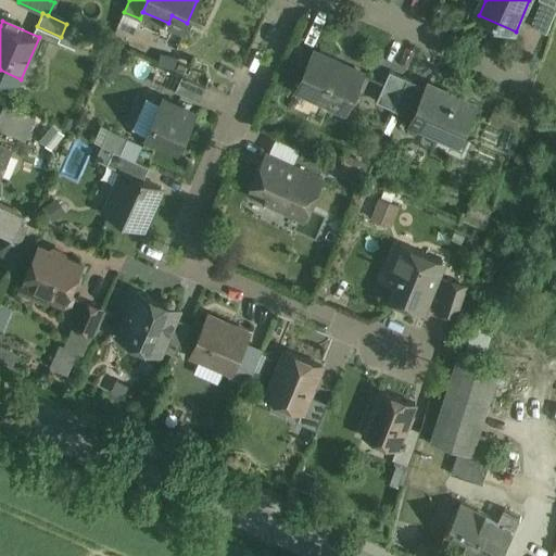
[(365,74),(320,53),(303,91),(348,112),(365,74)]
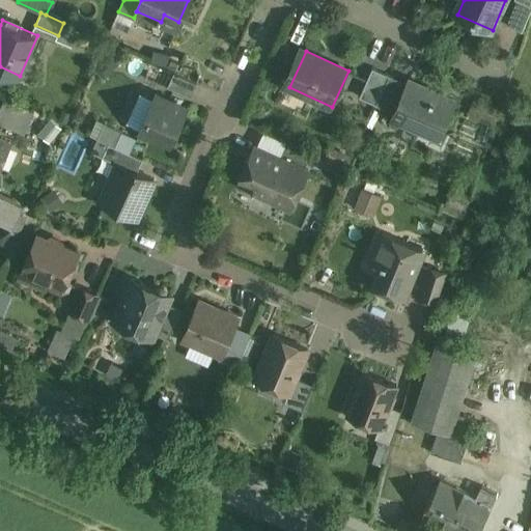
[(391,74),(373,66),(360,95),(378,104),(391,74)]
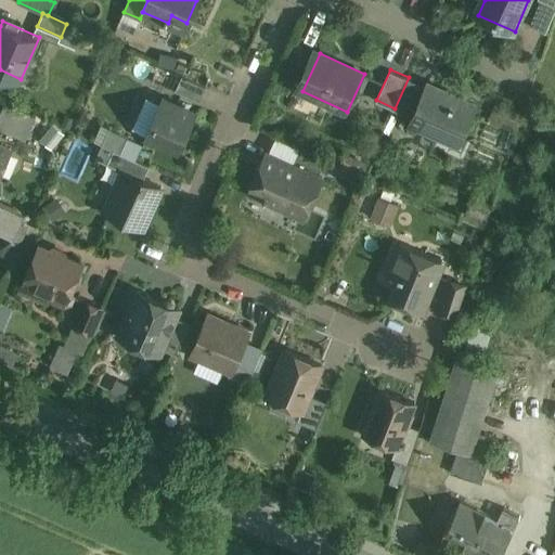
[(206,87),(182,76),(176,90),(201,101),(206,87)]
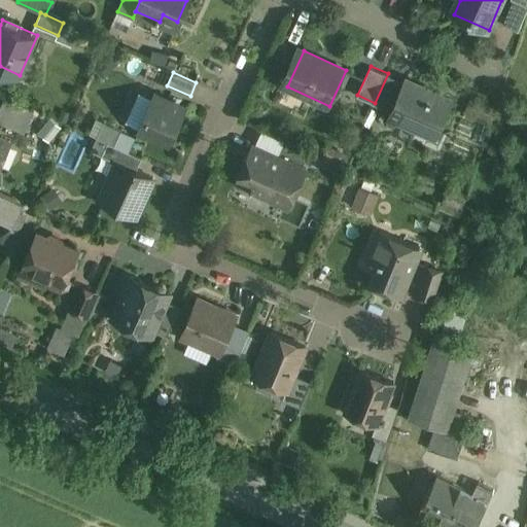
[(406,81),(388,73),(375,103),(392,111),(406,81)]
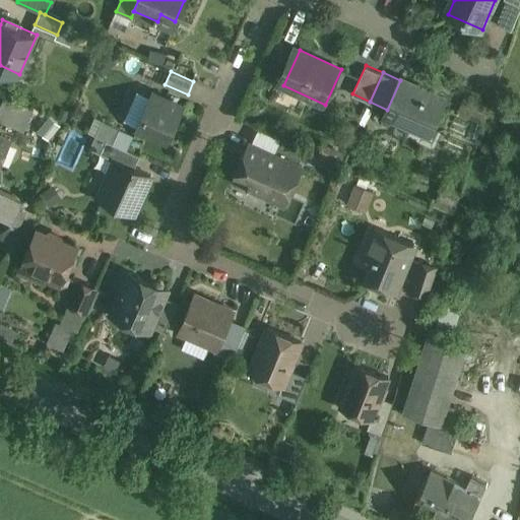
[(446,96),(402,77),(400,80),(387,110),(385,115),(411,127),(414,119),(432,127),(446,96)]
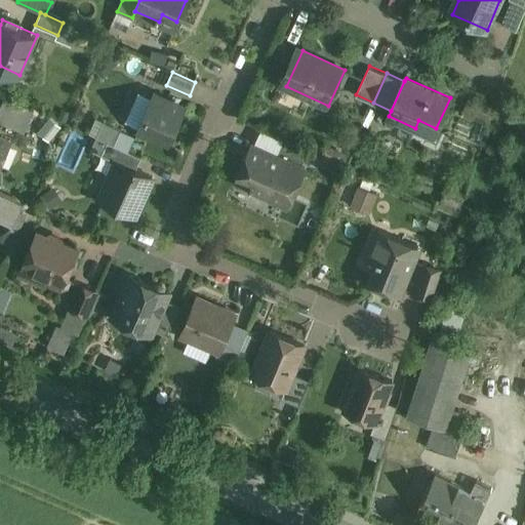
[(185,107),(155,93),(138,129),(168,143),(185,107)]
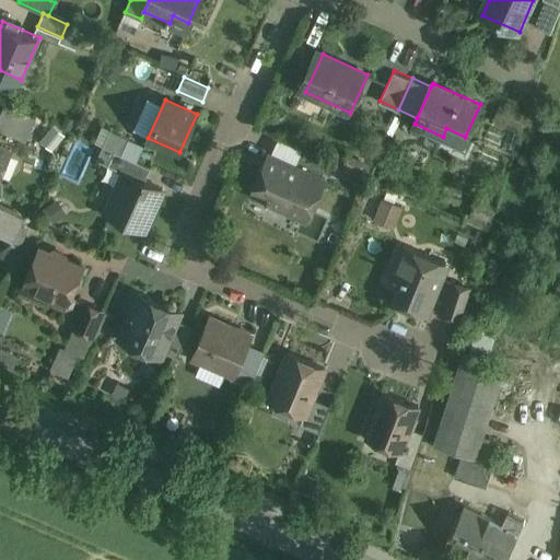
[(36,117),(4,103),(0,113),(0,125),(0,126),(26,139),(36,117)]
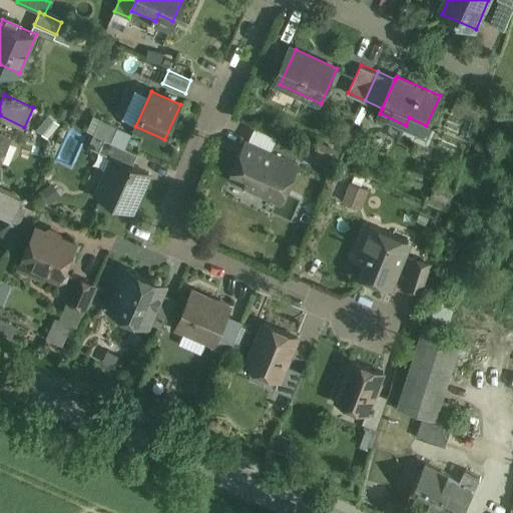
[(0,114),(0,159),(9,139),(0,134),(0,115),(0,114)]
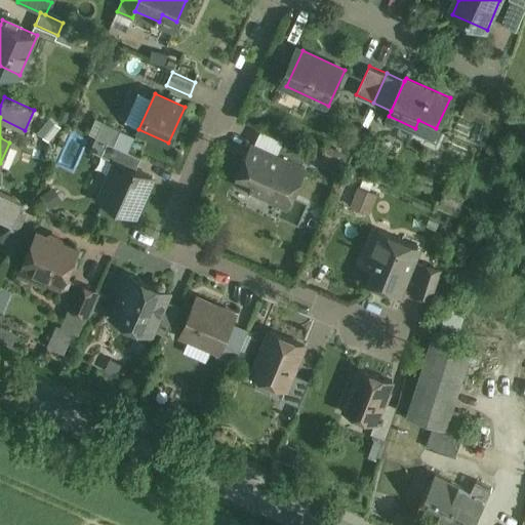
[(121,129),(104,122),(97,136),(108,142),(114,145),(121,129)]
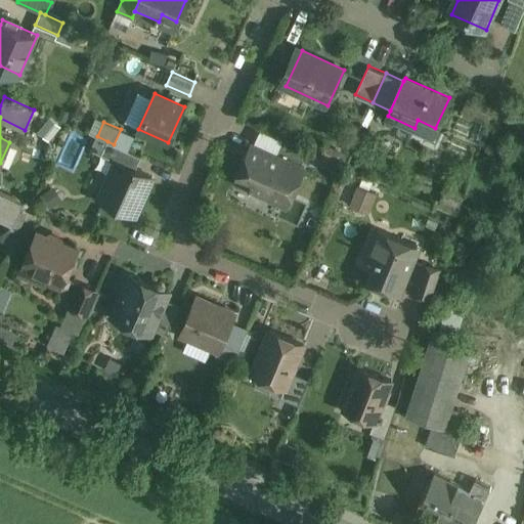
[(135,136),(121,129),(114,144),(129,151),(135,136)]
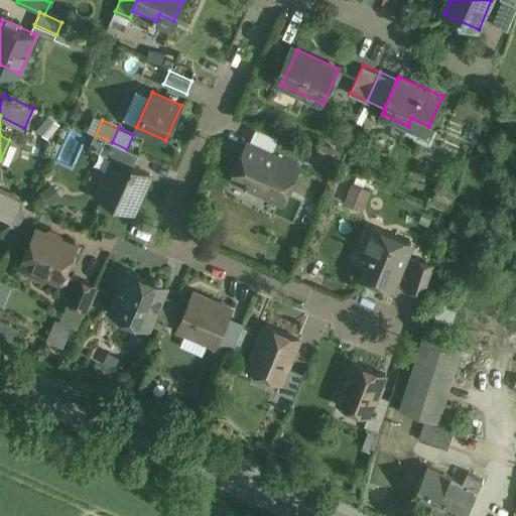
[(303,148),(279,137),(272,152),(296,163),(303,148)]
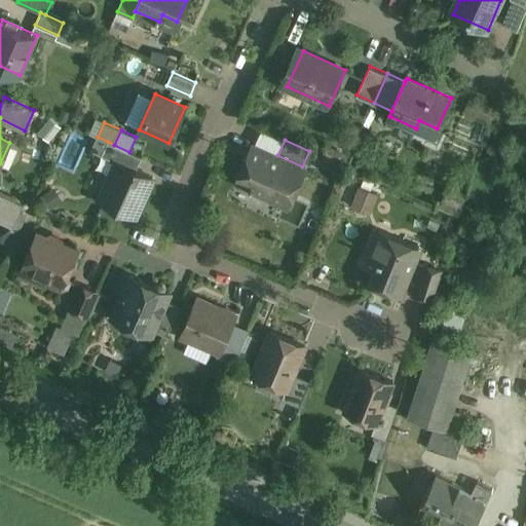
[(114,145),(108,142),(102,155),(117,162),(117,161),(137,170),(142,157),(129,152),(114,145)]
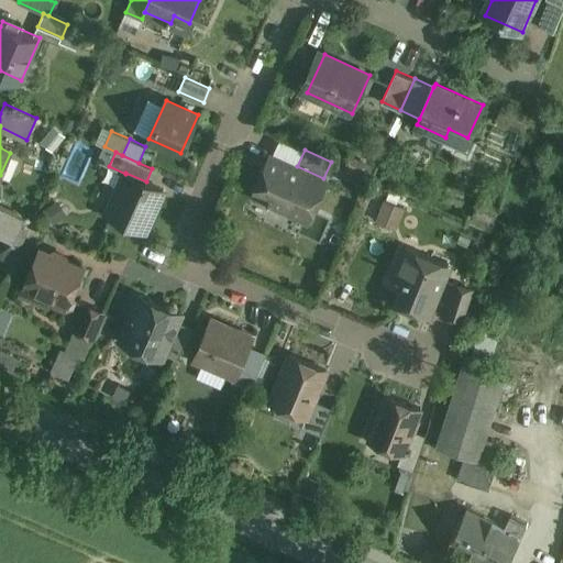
[(297,166),(271,154),(253,195),(289,211),(289,210),(309,220),(319,197),(328,179),(297,166)]
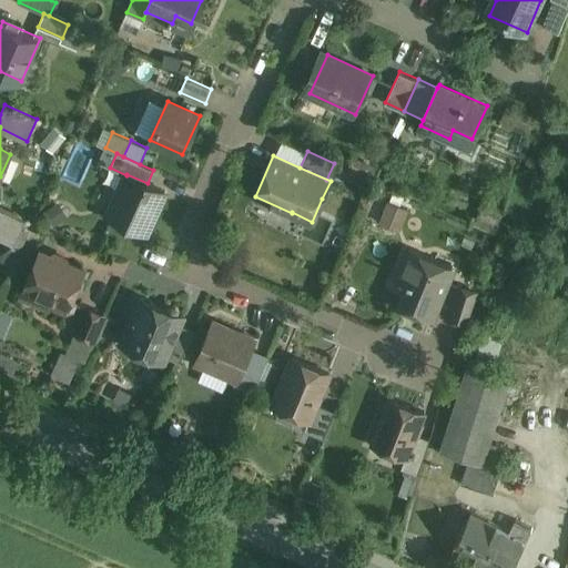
[(382,170),(355,159),(344,184),(371,195),(382,170)]
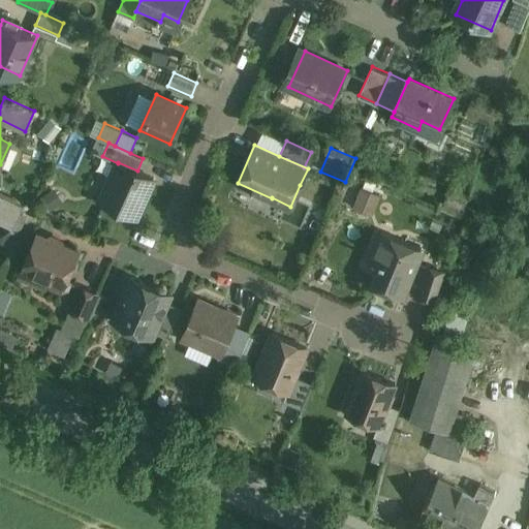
[(137,170),(118,162),(118,163),(101,200),(136,216),(154,178),(137,170)]
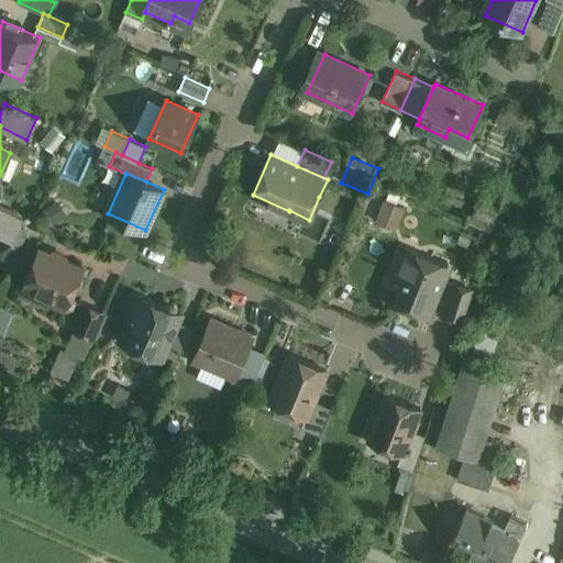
[(385,201),(376,222),(397,231),(406,210),(385,201)]
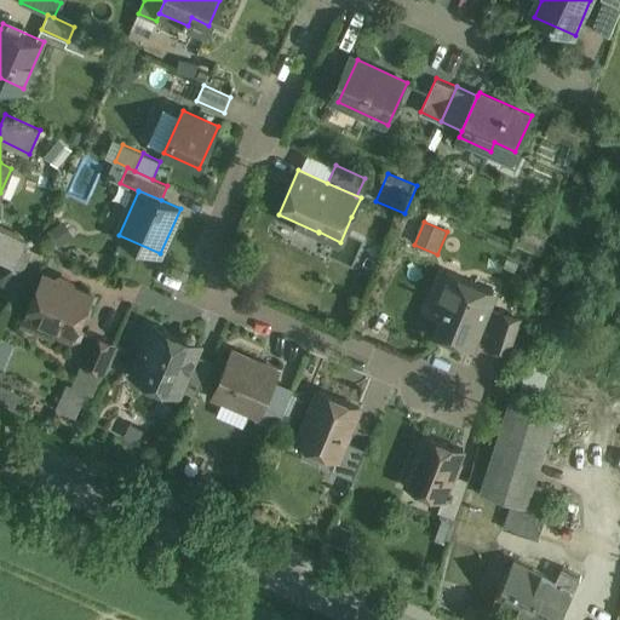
[(29,241),(0,227),(0,260),(16,268),(29,241)]
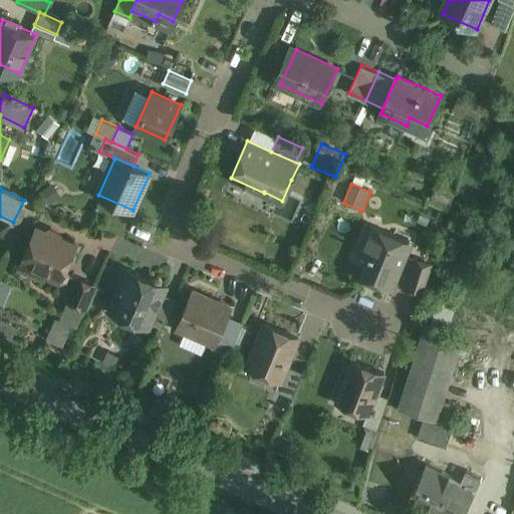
[(361,281),(395,295),(417,241),(365,220),(354,245),(373,252),(361,281)]
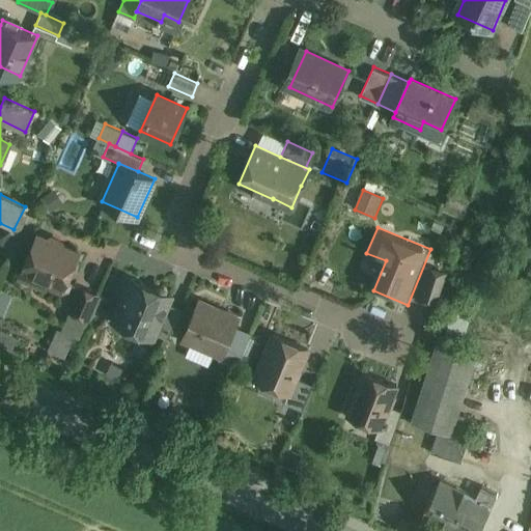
[(79,252),(38,234),(24,269),(54,282),(57,289),(61,291),(68,288),(71,283),(68,277),(79,252)]
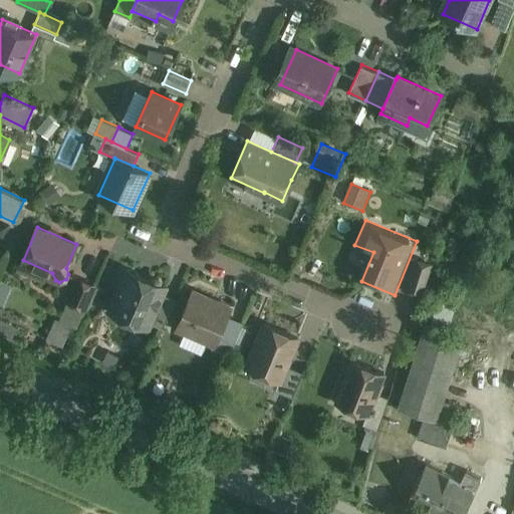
[(423,295),(433,265),(414,259),(404,289),(423,295)]
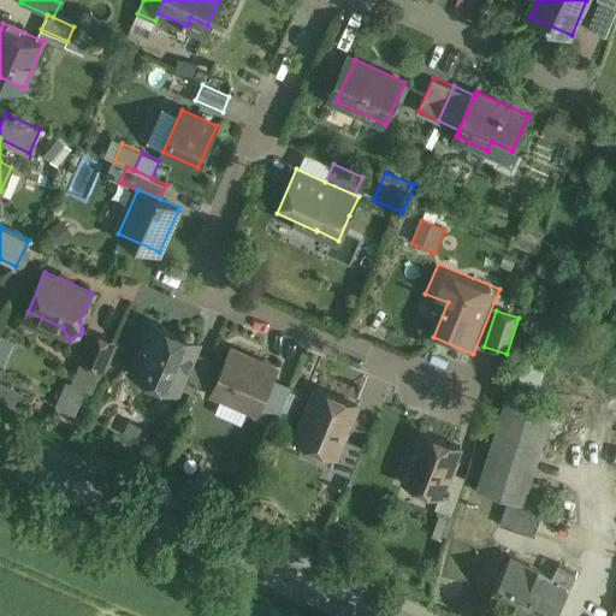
[(182,332),(179,335),(152,323),(134,363),(154,373),(150,379),(179,391),(182,388),(196,351),(201,343),(195,341),(195,337),(194,335),(191,332),(188,331),(185,331),(182,332)]
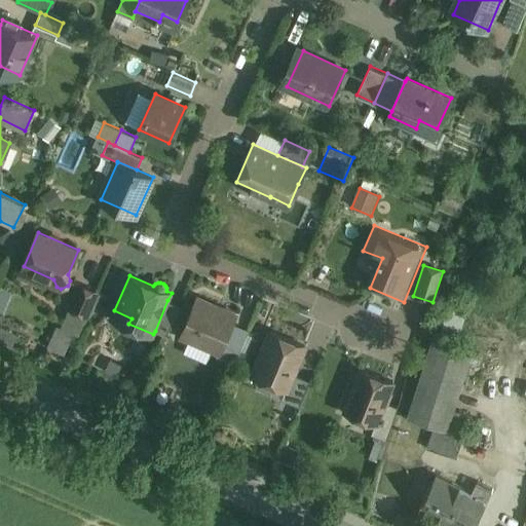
[(80,285),(70,308),(87,315),(98,292),(80,285)]
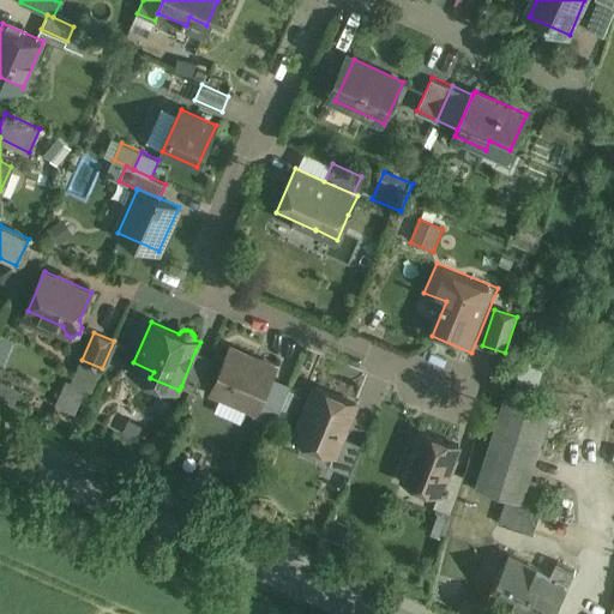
[(276,368),(230,349),(212,391),(256,409),(257,410),(271,377),(276,368)]
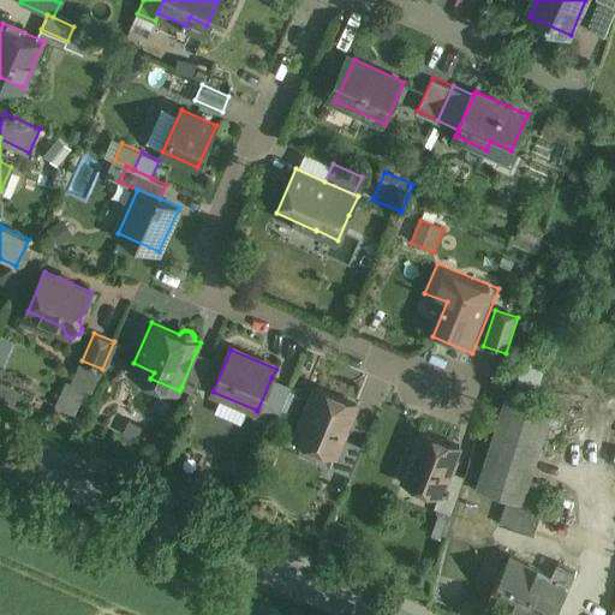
[(210,358),(196,351),(181,387),(196,393),(210,358)]
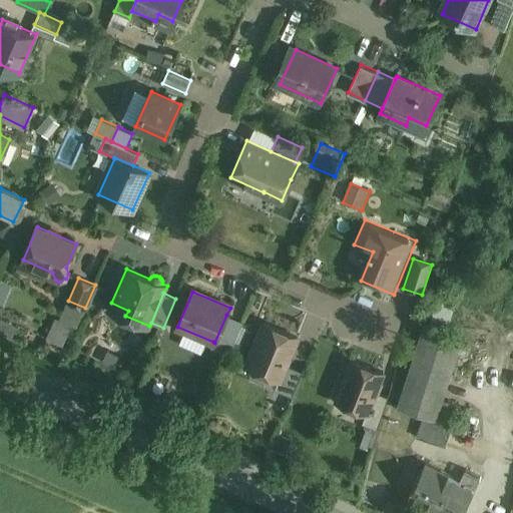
[(243,322),(226,315),(214,343),(213,342),(211,347),(229,355),(243,322)]
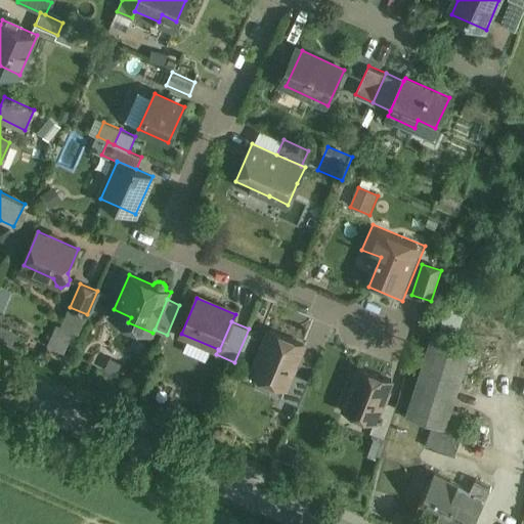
[(304,344),(270,330),(253,372),(286,386),(287,386),(293,373),(304,344)]
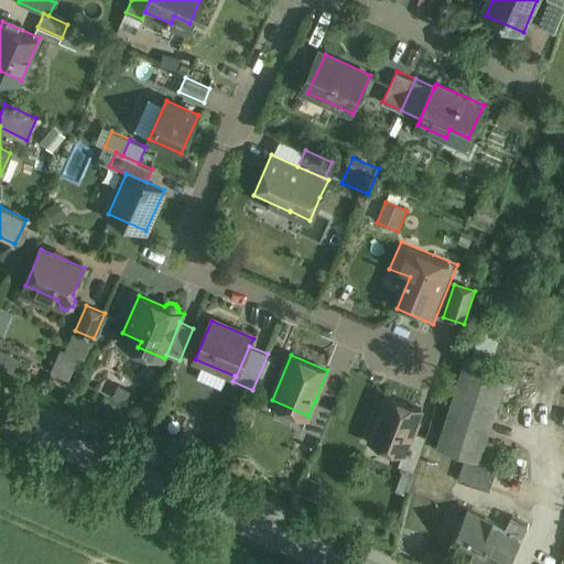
[(507,375),(465,361),(438,446),(467,455),(480,459),(480,458),(486,441),(507,375)]
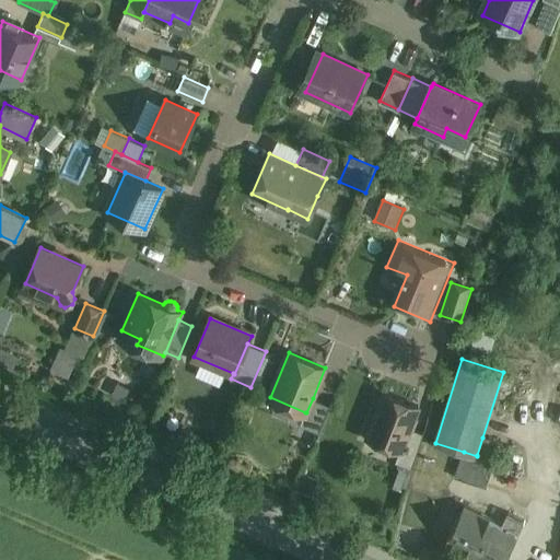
[(419,406),(385,393),(368,438),(399,451),(400,451),(410,428),(419,406)]
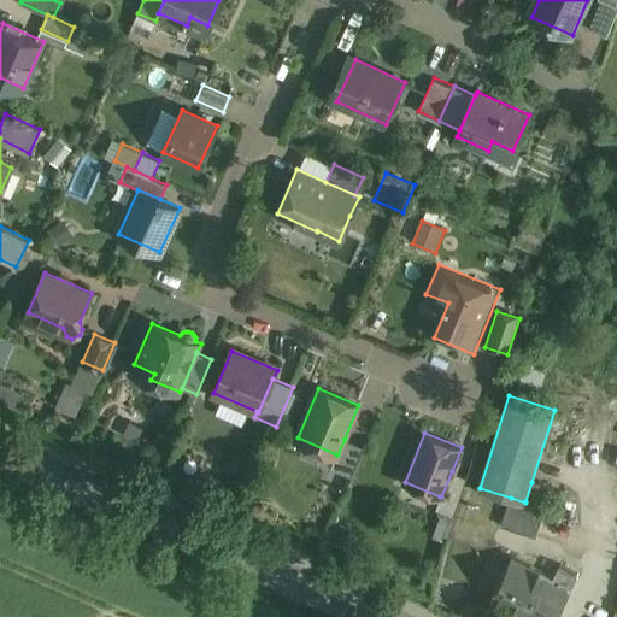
[(364,447),(345,439),(338,454),(336,454),(331,468),(352,476),(364,447)]
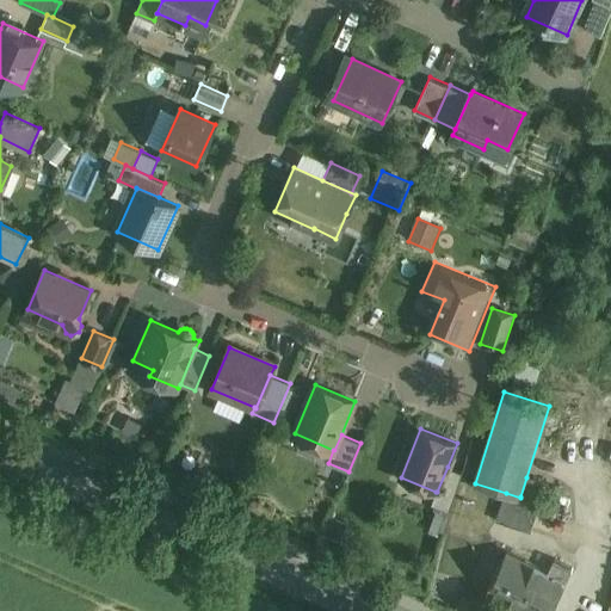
[(462,473),(448,467),(437,492),(436,492),(431,505),(449,511),(462,473)]
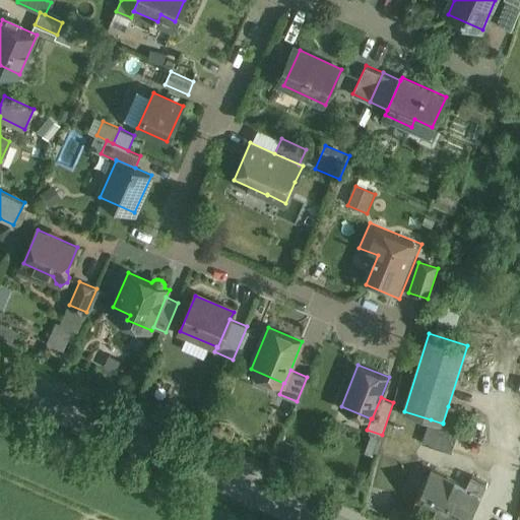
[(464,411),(448,406),(443,423),(459,428),(464,411)]
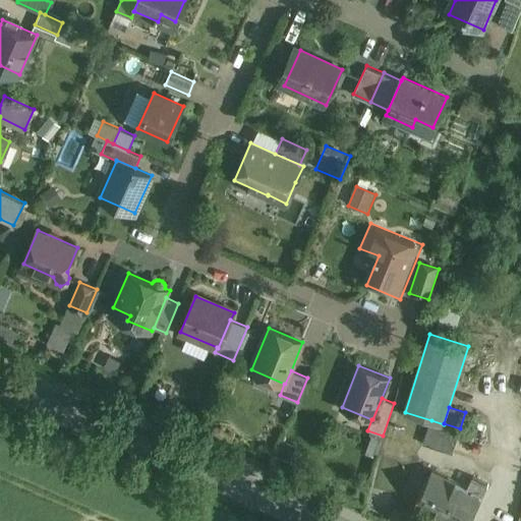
[(460,428),(444,423),(444,424),(431,420),(423,444),(453,453),(460,428)]
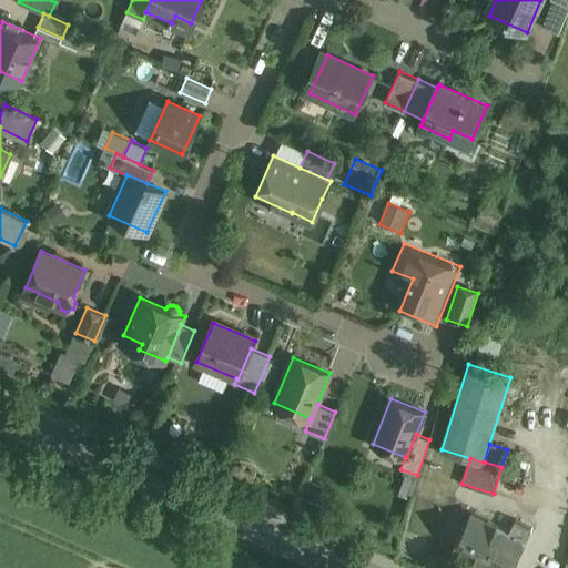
[(509,530),(472,511),(453,548),(492,567),(510,567),(531,528),(515,519),(509,530)]
